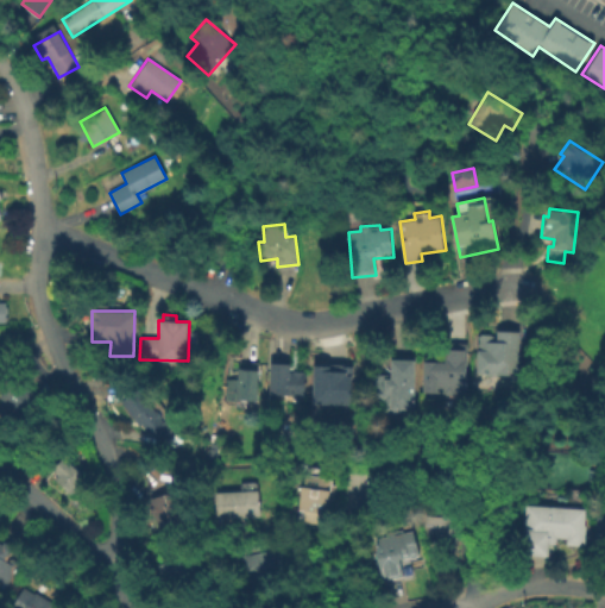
[(518,375),(477,374),(478,336),(497,337),(498,330),(521,331),(518,375)]
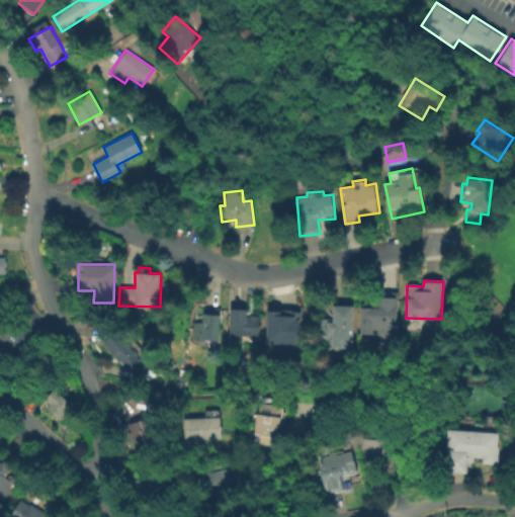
[(360,336),(361,308),(379,308),(379,292),(399,292),(398,336),(360,336)]
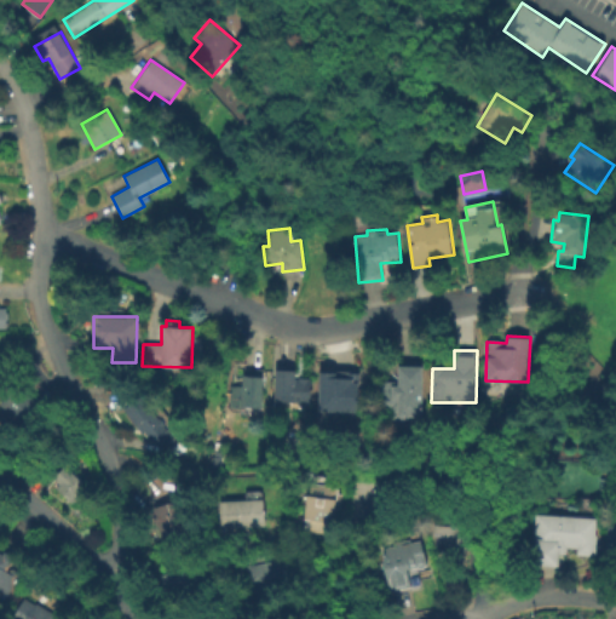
[(422,419),(390,419),(390,411),(378,410),(378,380),(398,380),(398,366),(422,366),(422,419)]
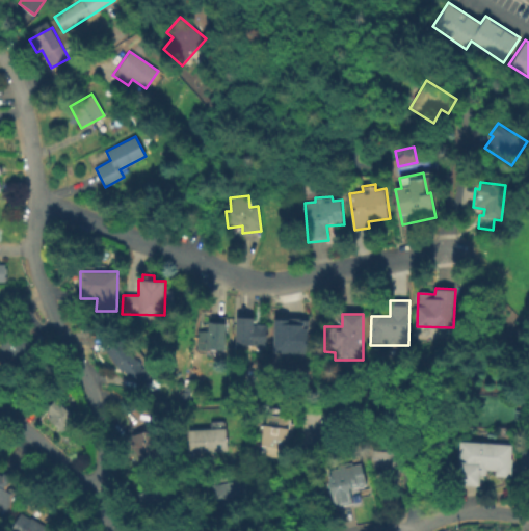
[(226,350),(197,349),(197,332),(209,332),(209,315),(227,316),(226,350)]
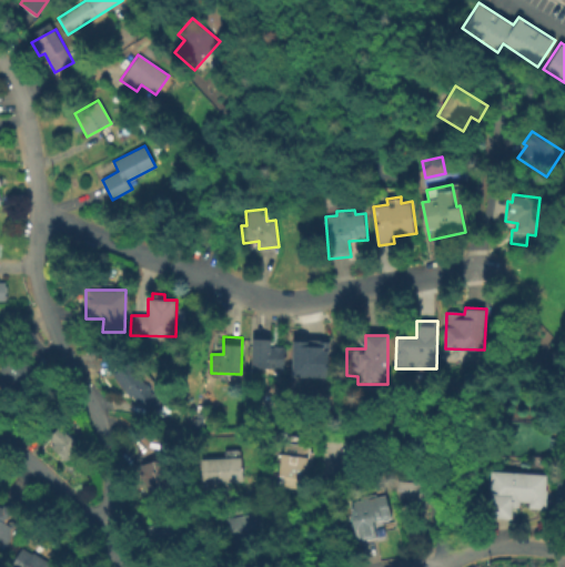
[(252,371),(253,338),(271,340),(271,347),(288,348),(288,372),(252,371)]
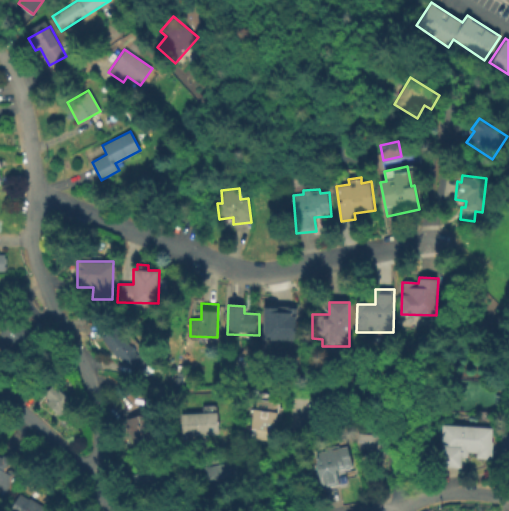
[(265,306),(278,306),(278,310),(292,311),(291,314),(296,314),(295,339),(263,338),(265,306)]
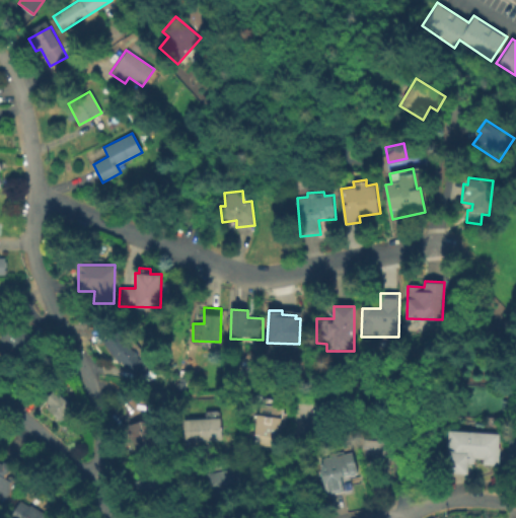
[(0,348),(0,337),(8,323),(31,338),(18,359),(0,348)]
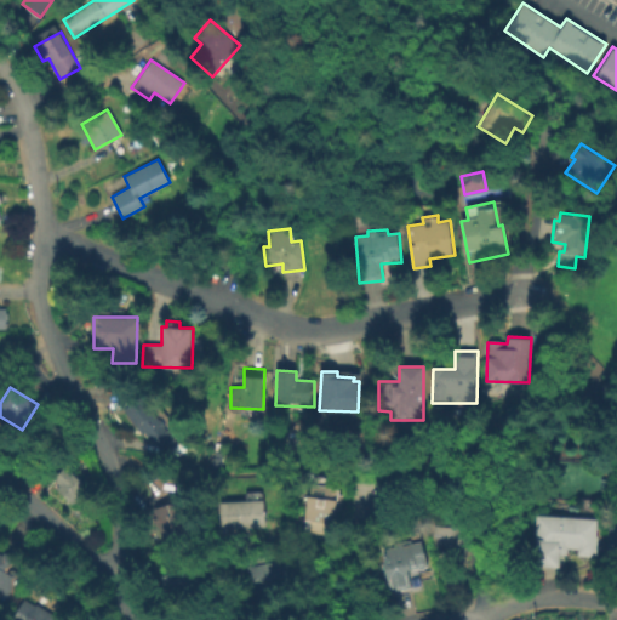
[(164,455),(155,441),(152,443),(146,433),(141,437),(120,404),(143,390),(169,430),(176,425),(187,441),(164,455)]
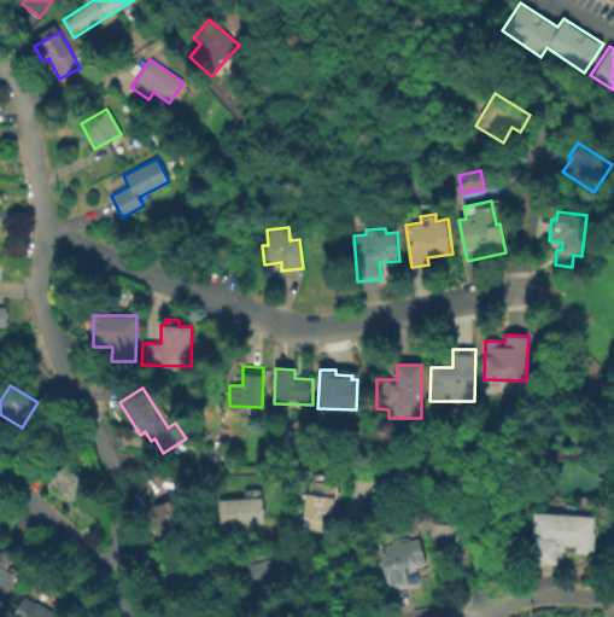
[(46,489),(64,467),(99,495),(81,517),(46,489)]
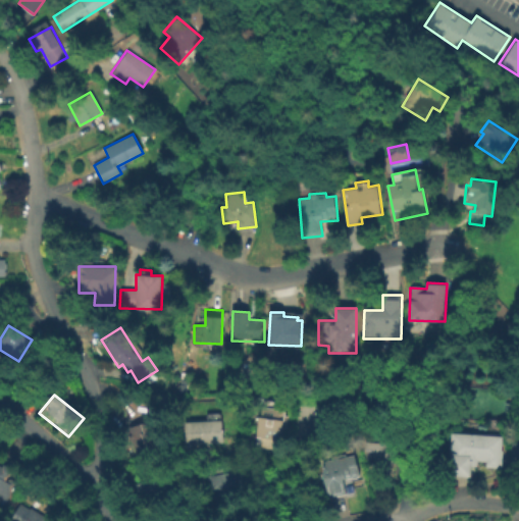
[(255,448),(260,399),(276,401),(275,410),(284,411),(283,417),(289,418),(284,451),(255,448)]
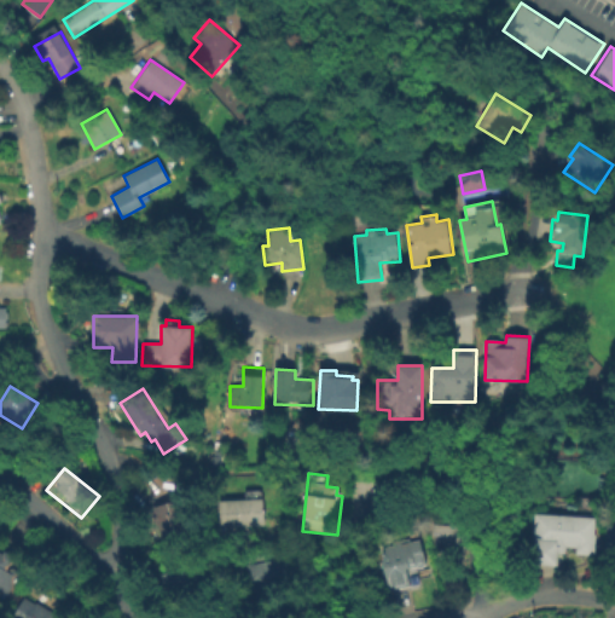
[(220,530),(219,502),(245,501),(244,492),(262,492),(265,527),(220,530)]
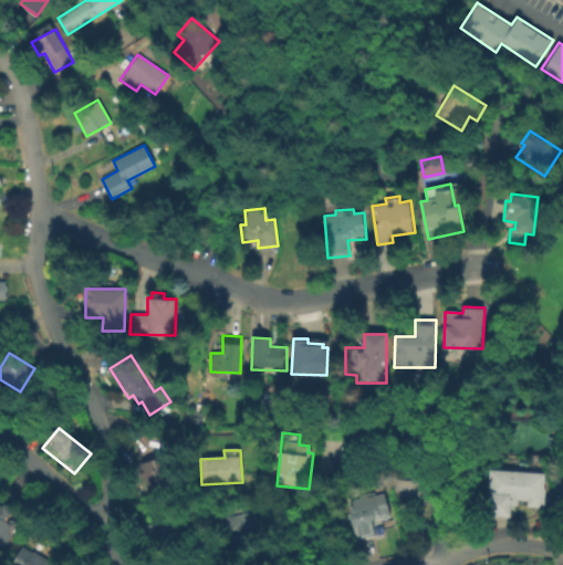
[(149,497),(144,480),(141,481),(137,471),(141,470),(138,463),(163,456),(174,489),(149,497)]
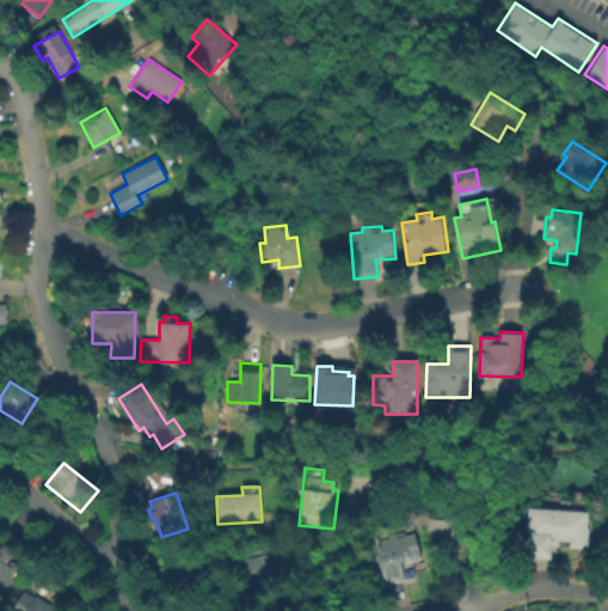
[(587,551),(570,550),(570,542),(562,542),(560,549),(552,549),(551,561),(527,560),(529,508),(588,512),(587,551)]
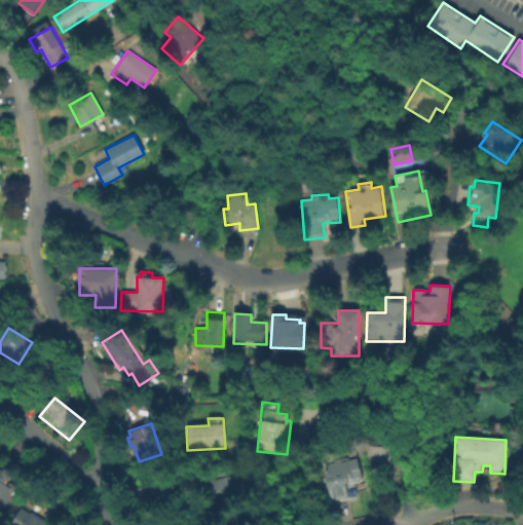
[(367,469),(370,444),(405,449),(402,473),(367,469)]
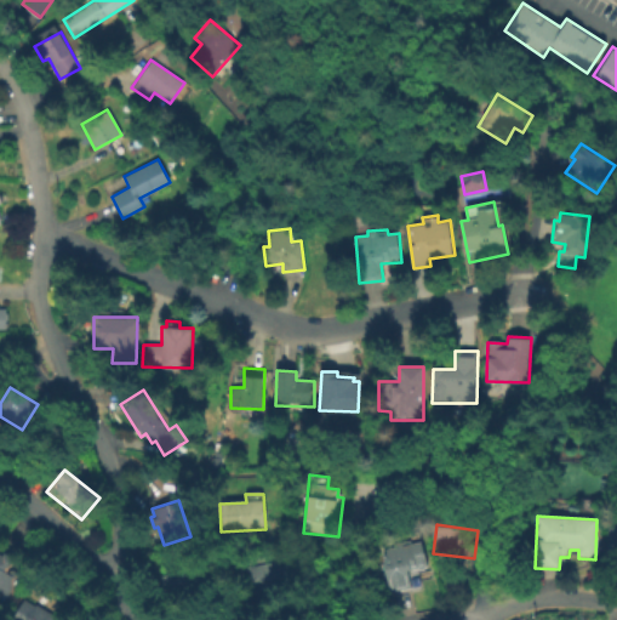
[(610,530),(616,530),(616,566),(606,564),(610,530)]
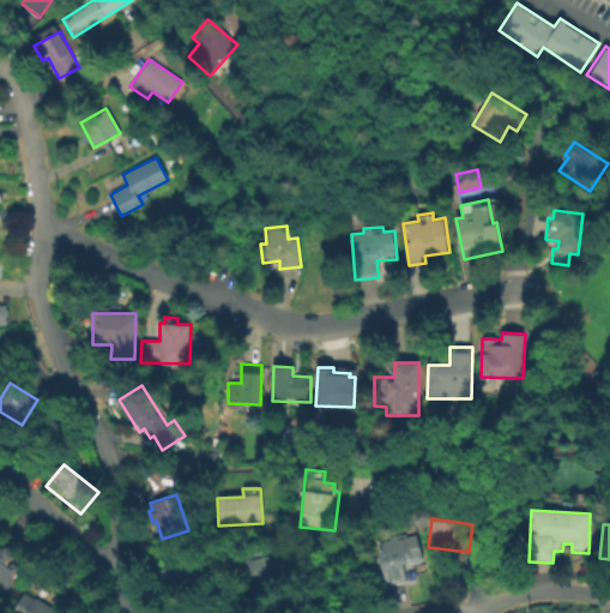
[(417,584),(405,588),(403,581),(386,584),(376,542),(417,533),(424,564),(414,566),(417,584)]
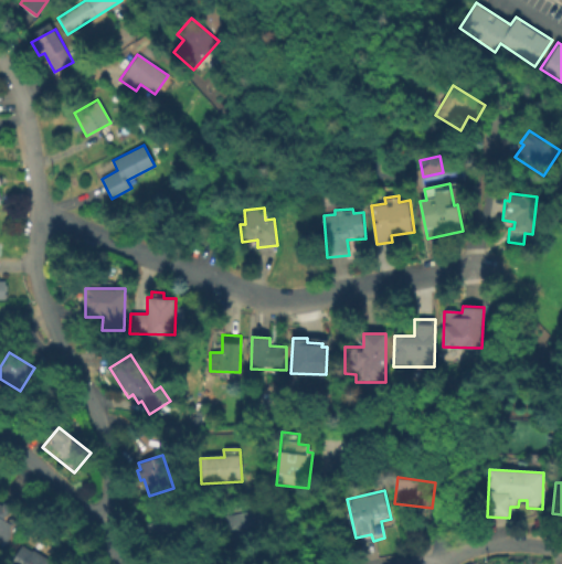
[(17,527),(3,549),(0,546),(0,502),(12,510),(7,521),(17,527)]
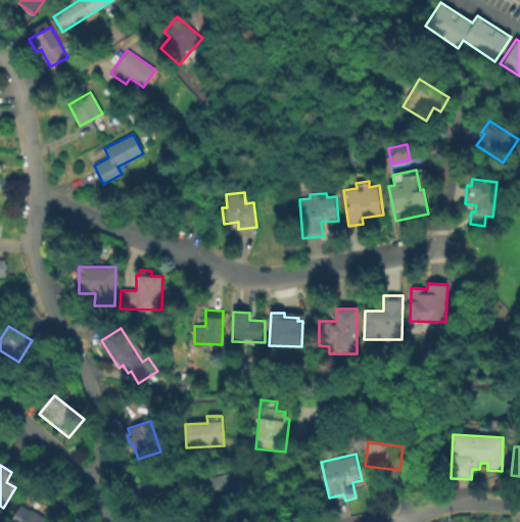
[(209,479),(245,471),(250,499),(215,507),(209,479)]
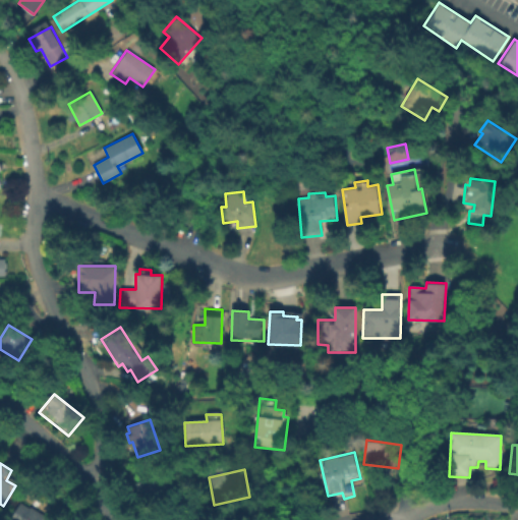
[(9,519),(21,502),(50,519),(49,519),(9,519)]
